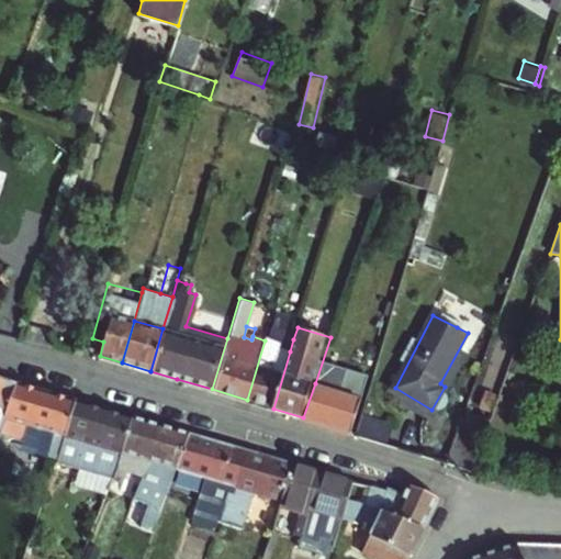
[(255,328),(253,336),(265,341),(267,332),(255,328)]
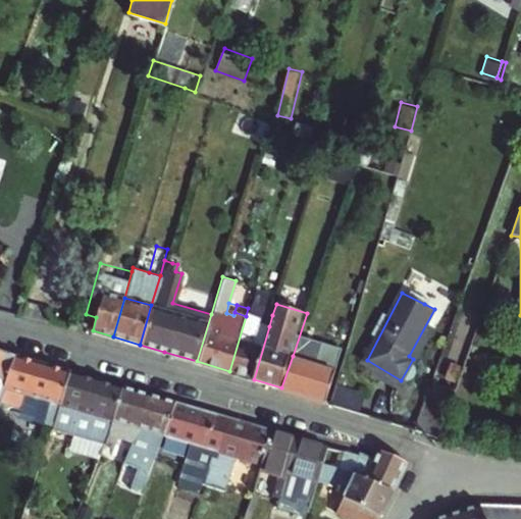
[(246,316),(229,371),(254,379),(269,326),(260,324),(261,320),(251,317),(246,316)]
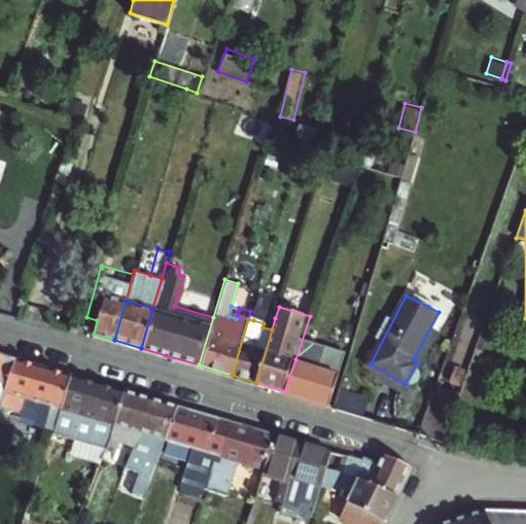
[(326,340),(319,365),(344,374),(352,348),(326,340)]
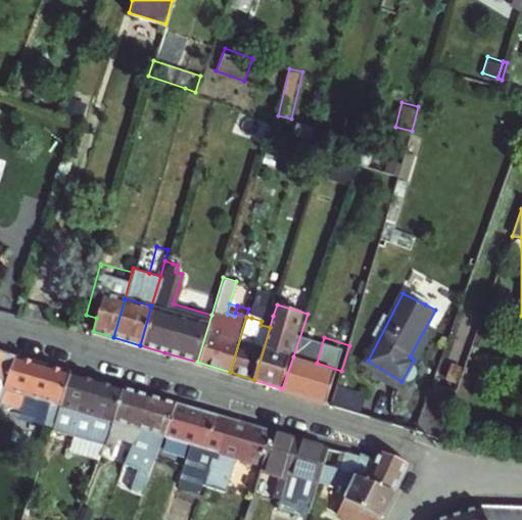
[(72,372),(0,351),(0,409),(7,412),(13,409),(22,412),(27,398),(49,405),(45,418),(42,428),(52,431),(55,421),(72,372)]
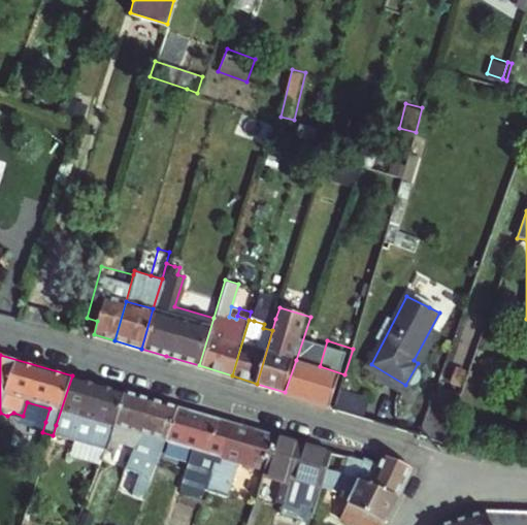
[(320,366),(296,360),(285,392),(335,406),(344,374),(320,366)]
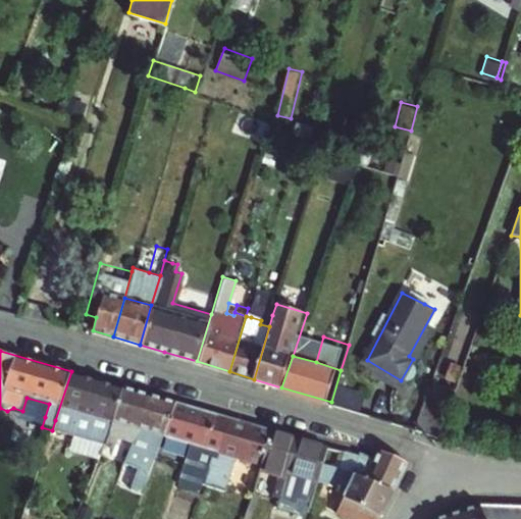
[(124,386),(71,371),(55,420),(108,435),(110,431),(114,422),(124,386)]
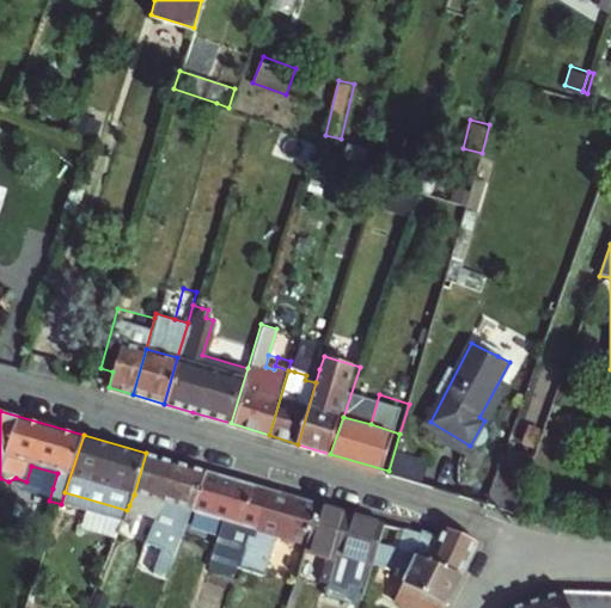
[(158,514),(177,462),(146,453),(134,495),(129,505),(158,514)]
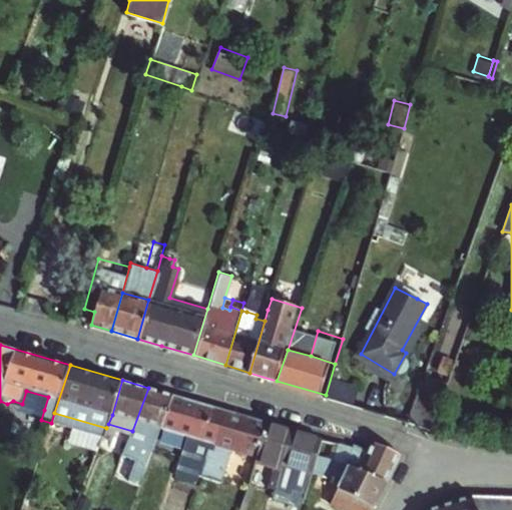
[(145,425),(161,429),(164,420),(174,395),(148,388),(132,431),(129,439),(139,443),(145,425)]
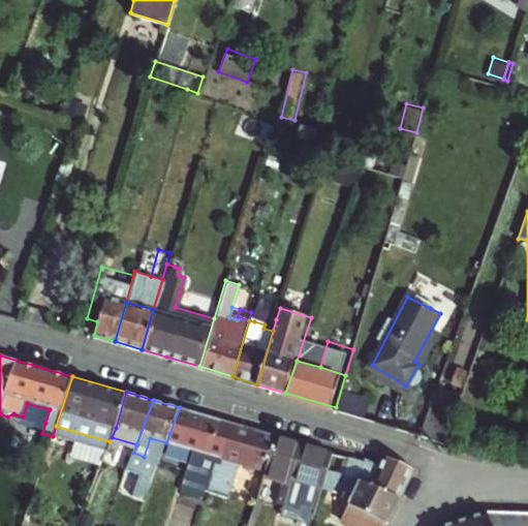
[(27,403),(23,416),(45,423),(50,409),(27,403)]
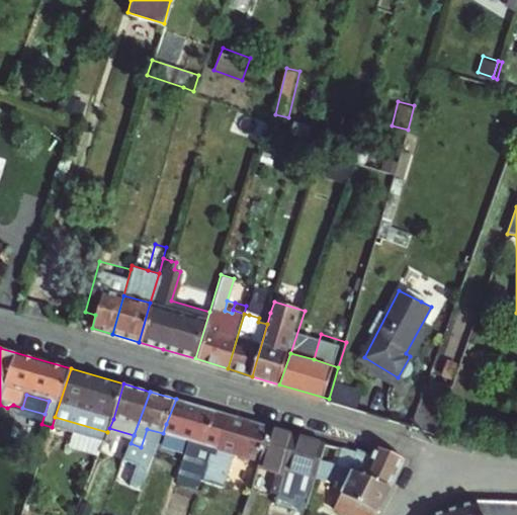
[(212,430),(219,411),(176,399),(166,424),(163,433),(189,440),(176,479),(194,484),(198,475),(210,446),(218,448),(222,432),(212,430)]
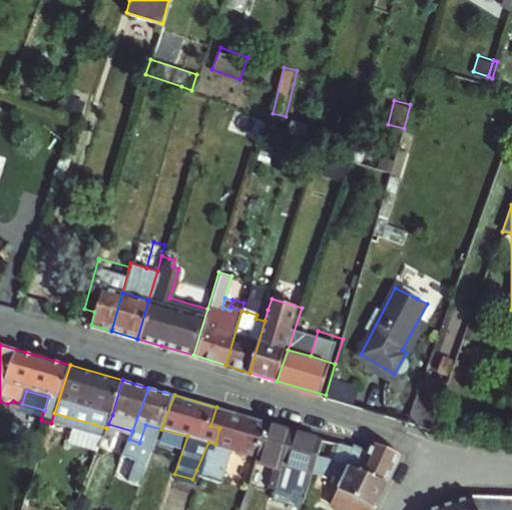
[(208,442),(196,470),(211,474),(213,470),(220,472),(228,448),(258,456),(270,422),(216,407),(210,426),(219,428),(215,444),(208,442)]
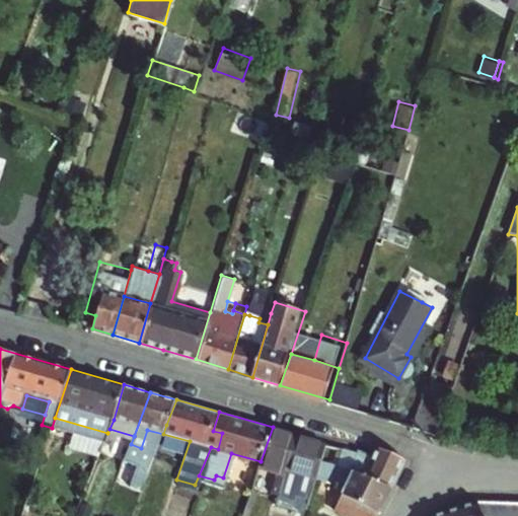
[(280,495),(297,434),(273,427),(261,461),(251,487),(280,495)]
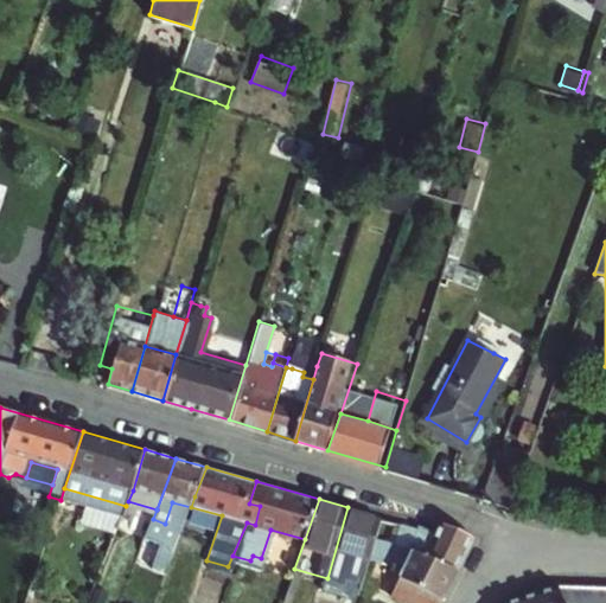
[(352,508),(348,507),(327,578),(325,590),(356,598),(369,557),(375,537),(382,517),(352,508)]
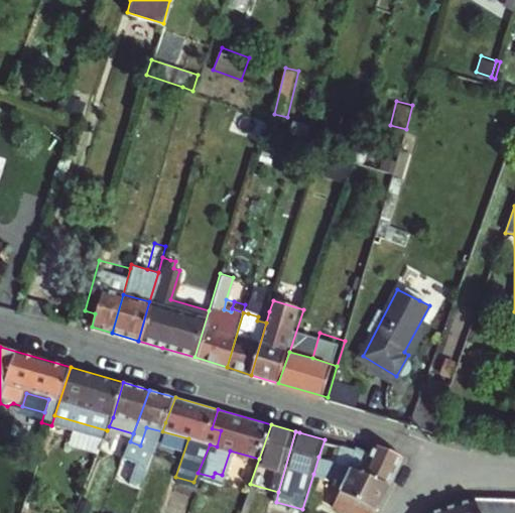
[(325,439),(318,457),(388,485),(403,454),(375,442),(373,451),(357,445),(356,449),(325,439)]
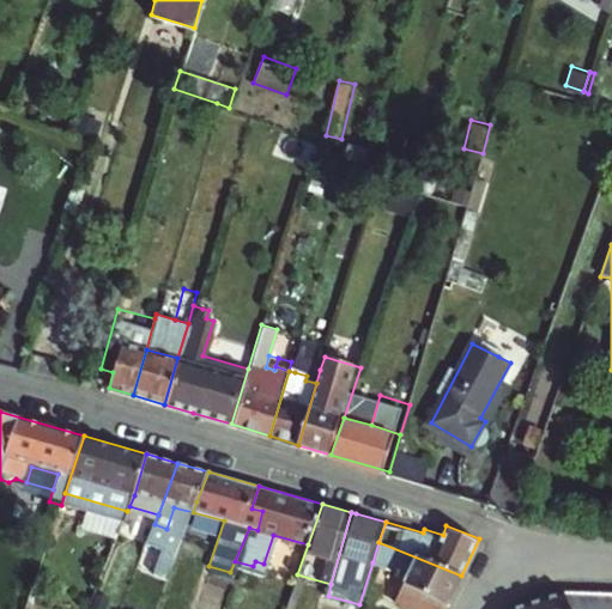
[(461,576),(379,542),(373,562),(394,568),(395,566),(410,573),(395,607),(401,608),(444,608),(447,604),(461,576)]
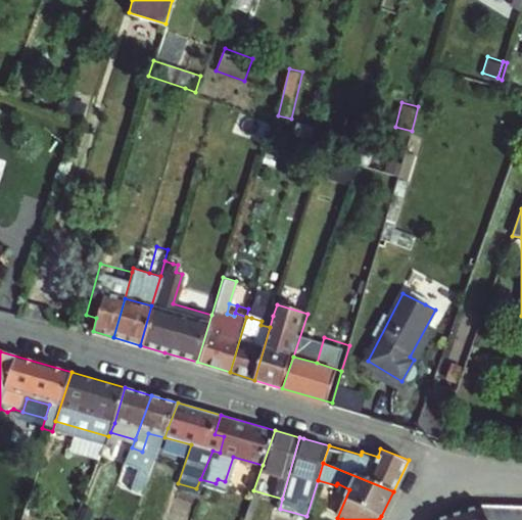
[(521,505),(482,504),(438,519),(521,519),(521,505)]
